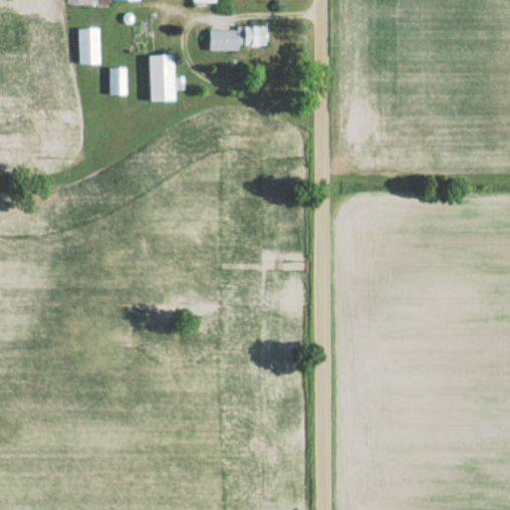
[(112,0),(112,8),(72,8),(72,0),(112,0)]
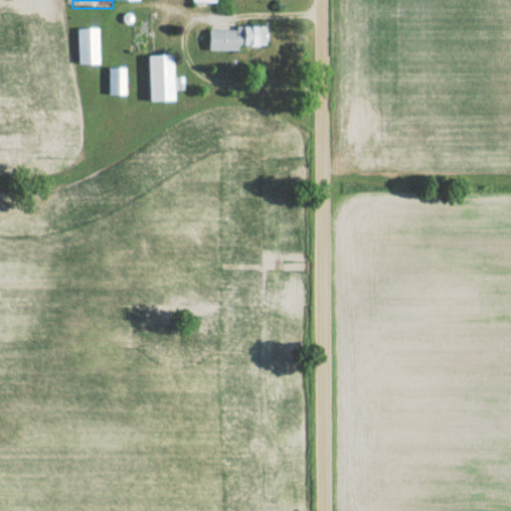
[(217,0),(193,0),(194,8),(217,8),(217,0)]
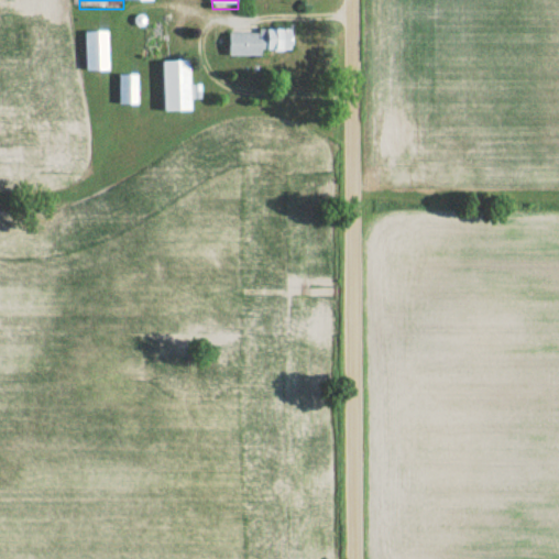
[(140,14),(136,19),(136,23),(140,25),(143,26),(146,24),(148,20),(146,17),(143,14),(140,14)]
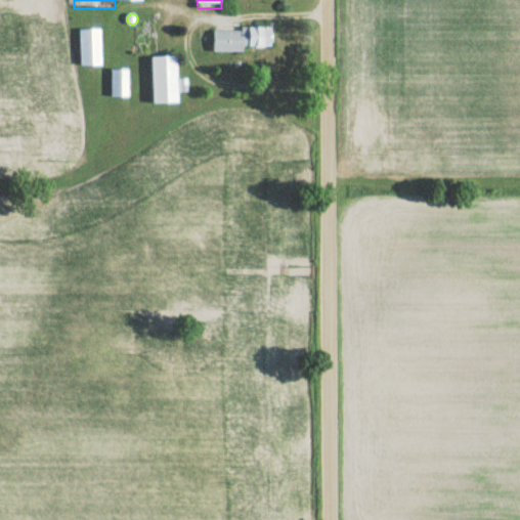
[(214,30),(214,51),(244,50),(244,45),(272,45),(272,26),(267,26),(267,23),(263,23),(263,25),(257,25),(257,26),(242,26),(242,29),(214,30)]
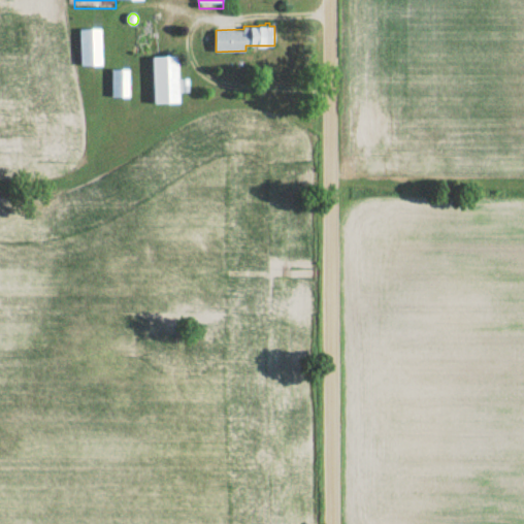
[(102,29),(103,65),(83,66),(82,30),(102,29)]
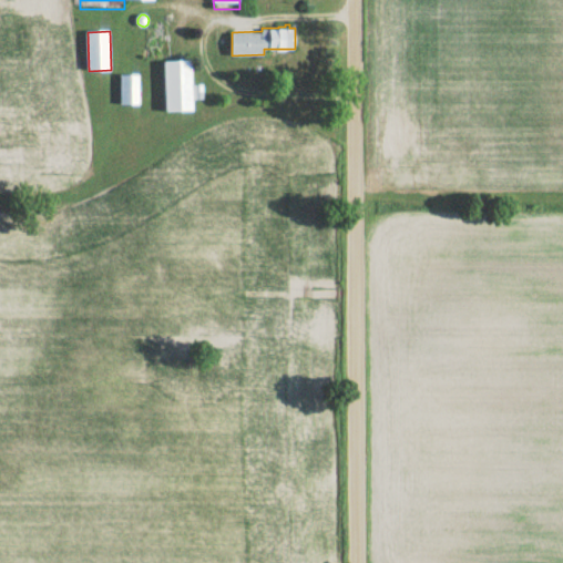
[(191,60),(192,111),(167,111),(165,61),(191,60)]
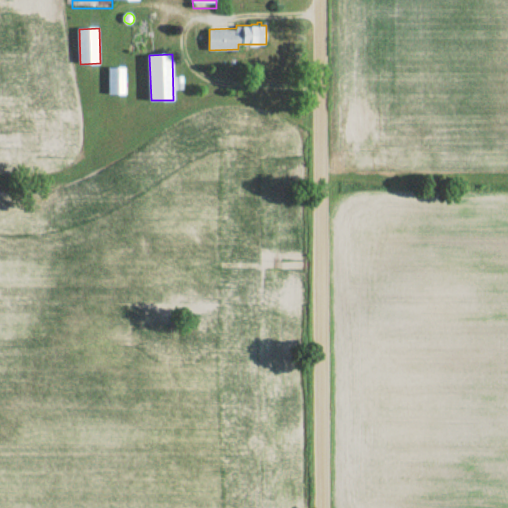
[(126,68),(126,94),(110,94),(110,68),(126,68)]
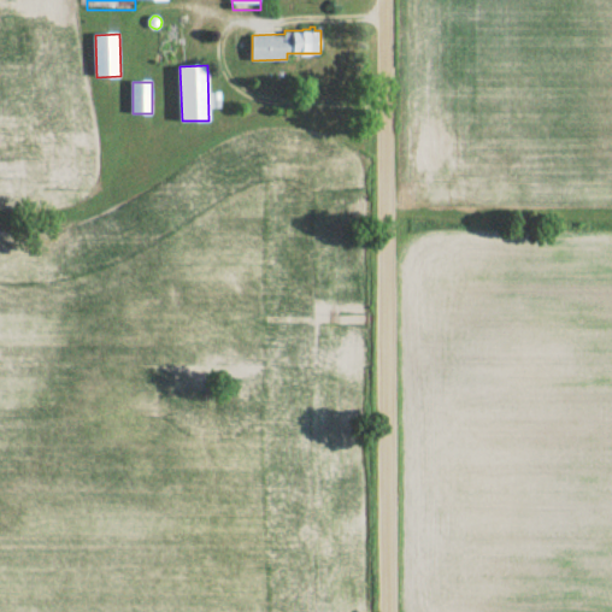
[(222,93),(222,107),(212,107),(211,94),(222,93)]
